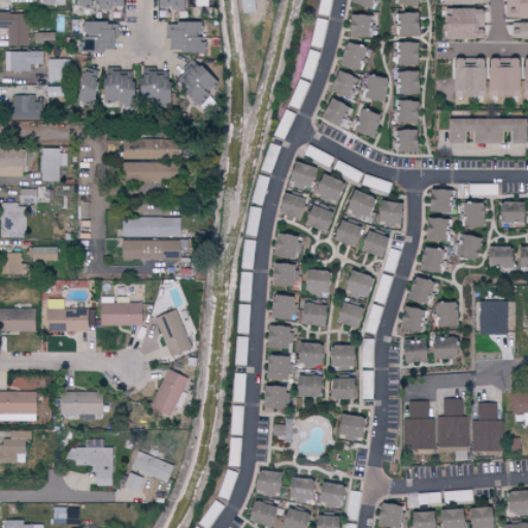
[(125,8),(124,0),(72,0),(73,6),(94,5),(94,9),(125,8)]
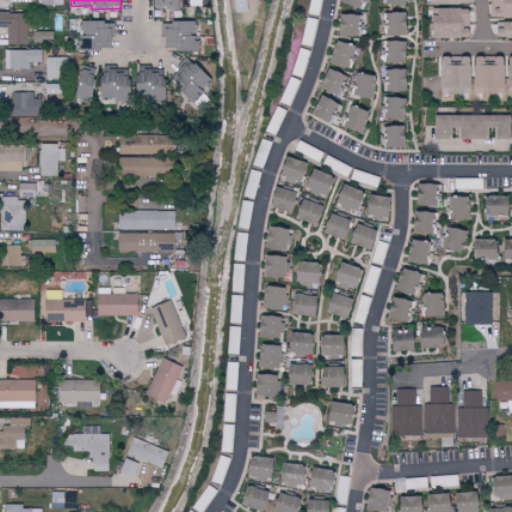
[(149,0),(151,10),(182,6),(181,0),(149,0)]
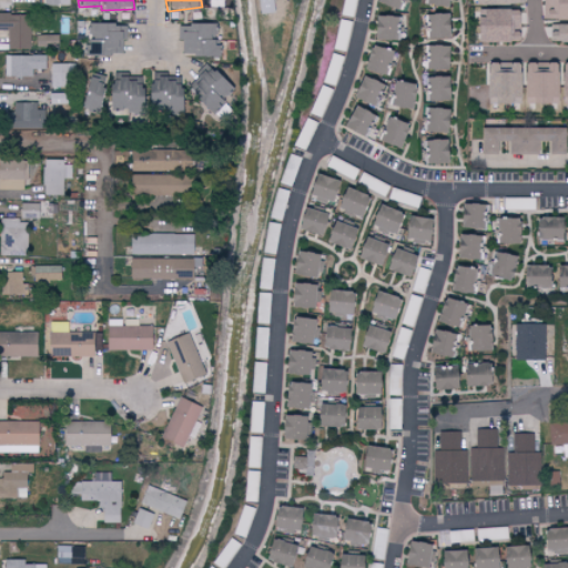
[(376,0),(376,7),(403,10),(403,0),(376,0)]
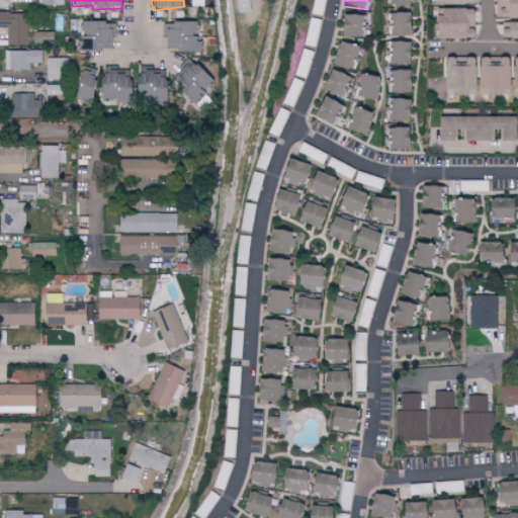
[(517,0),(494,0),(495,19),(517,18),(517,0)]
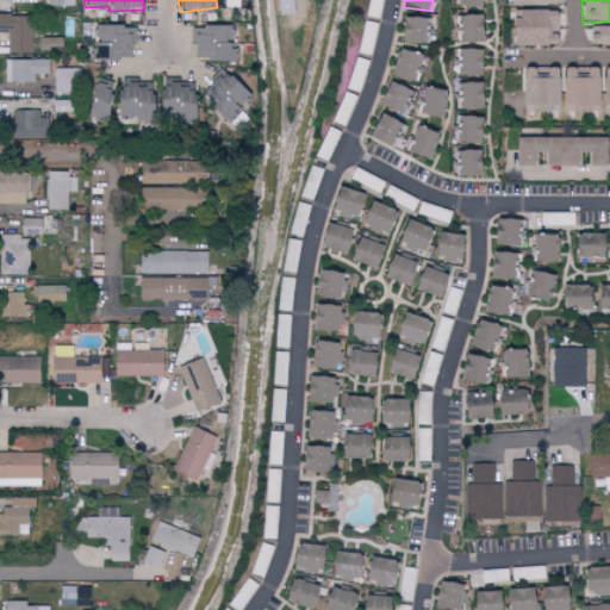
[(510,45),(561,47),(562,12),(511,10),(510,45)]
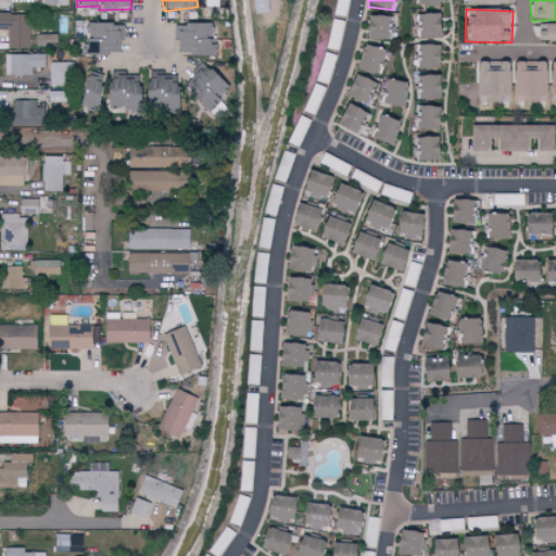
[(414,39),(441,38),(440,14),(414,14),(414,39)]
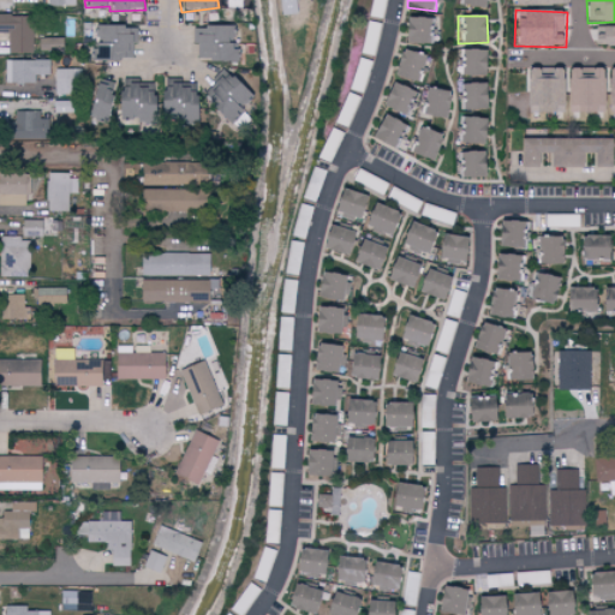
[(31,54),(33,18),(10,17),(9,54),(31,54)]
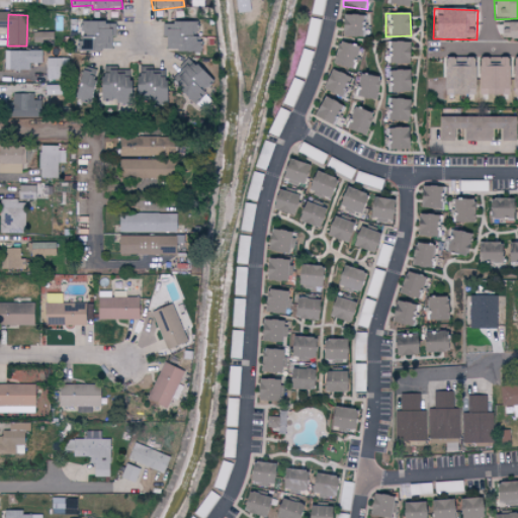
[(360,37),(361,15),(339,15),(339,37),(360,37)]
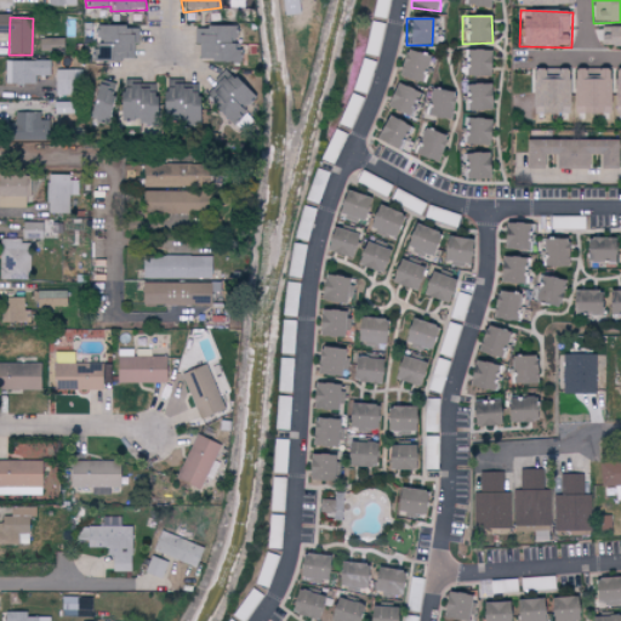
[(138,27),(96,26),(96,39),(93,39),(93,62),(121,62),(121,57),(137,58),(138,27)]
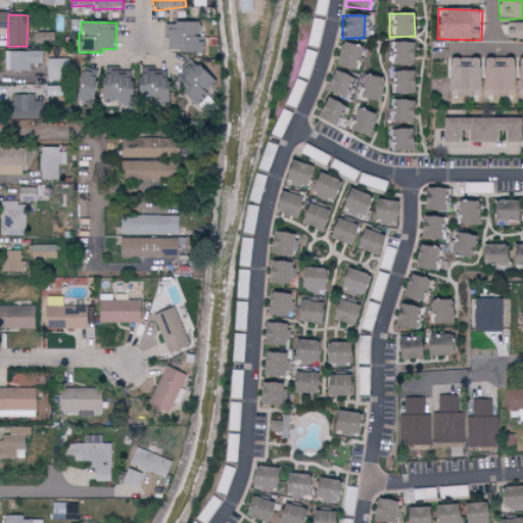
[(165,53),(202,52),(202,42),(194,43),(194,34),(198,34),(197,22),(164,24),(165,53)]
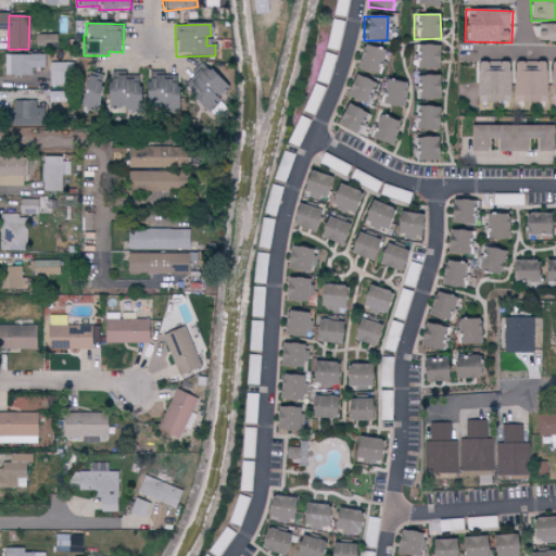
[(555,24),(535,24),(535,41),(555,41),(555,24)]
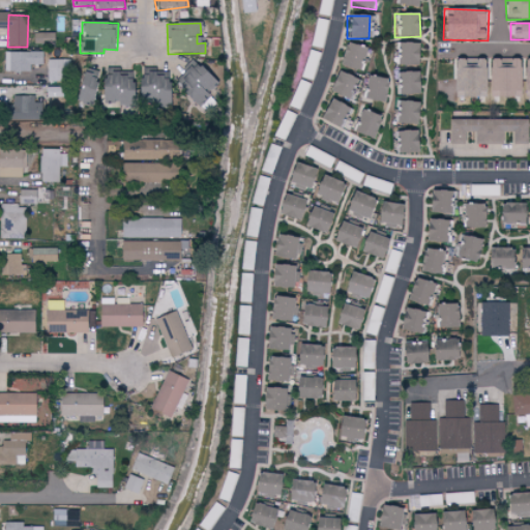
[(55,33),(34,33),(33,45),(55,46),(55,33)]
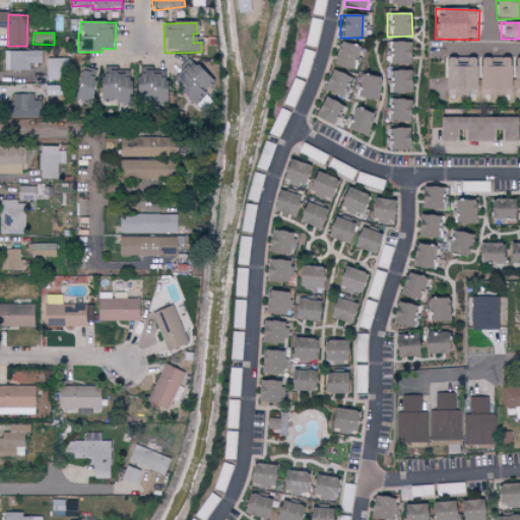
[(333,67),(353,69),(356,45),(335,43),(333,67)]
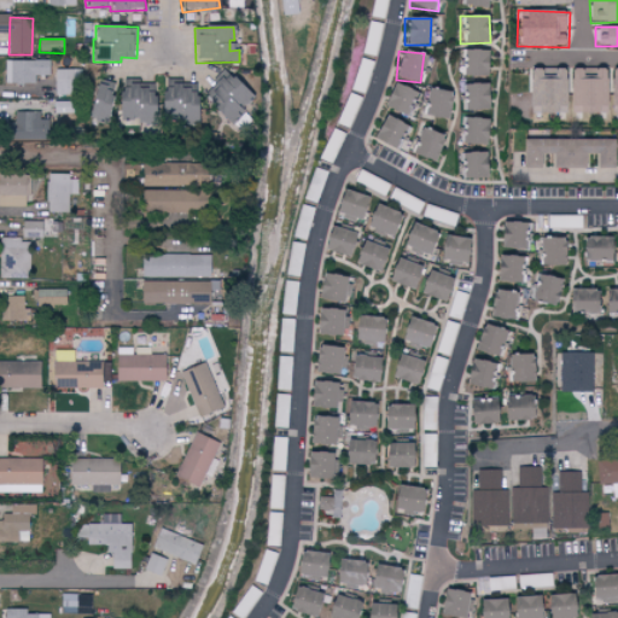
[(489,76),(489,51),(461,51),(461,76),(489,76)]
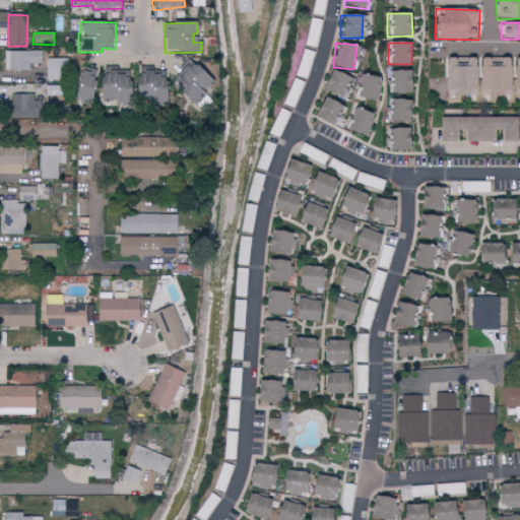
[(5,52),(5,71),(29,70),(29,64),(42,64),(42,52),(5,52)]
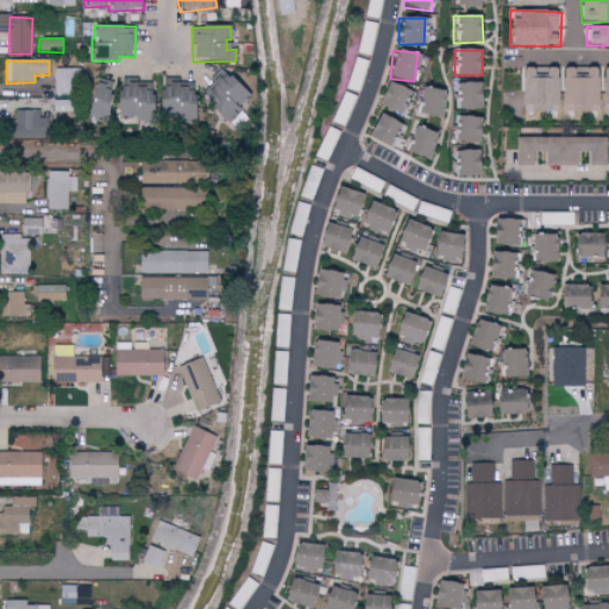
[(520,110),(553,111),(554,68),(537,68),(537,70),(520,70),(520,110)]
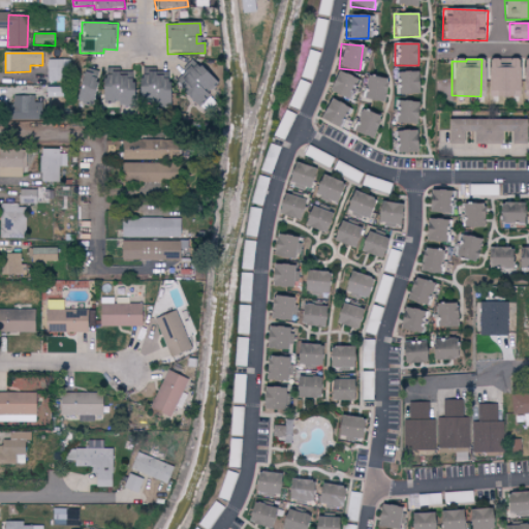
[(516,95),(516,61),(494,61),(494,59),(486,59),(486,96),(516,95)]
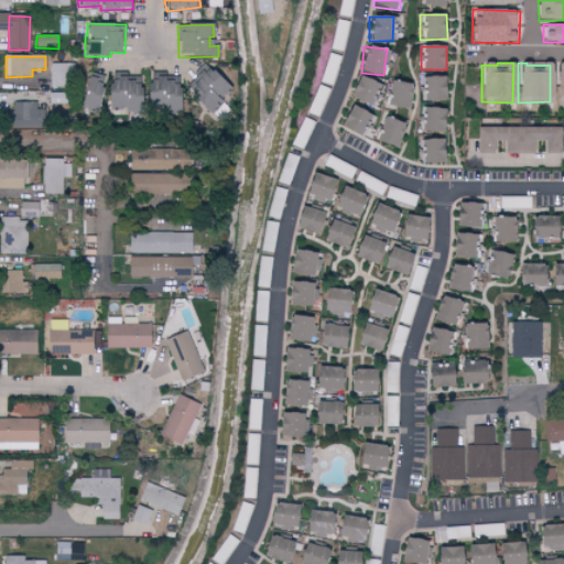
[(563,63),(554,63),(555,104),(563,104),(563,63)]
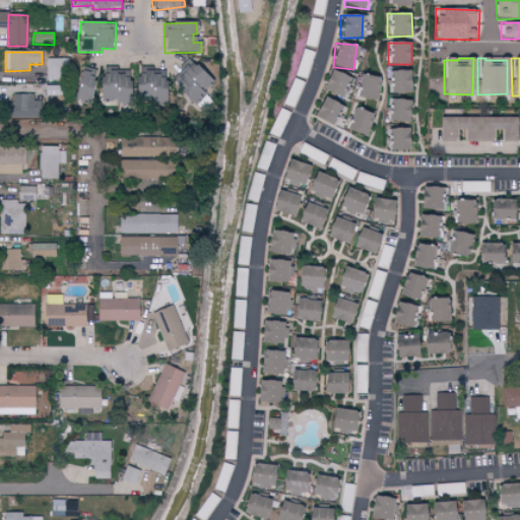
[(68,59),(47,59),(47,80),(68,80),(68,59)]
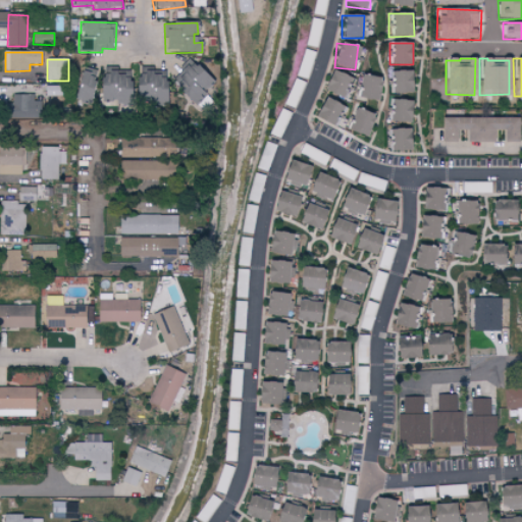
[(193,106),(212,81),(188,62),(173,82),(179,87),(175,93),(193,106)]
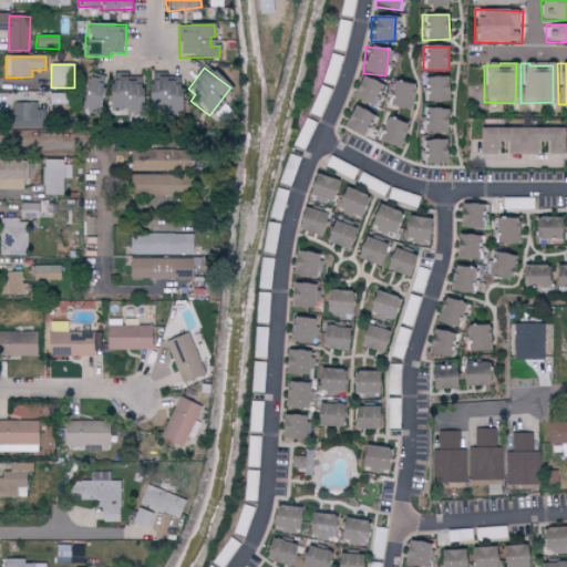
[(143,78),(124,79),(124,73),(106,74),(107,110),(125,110),(125,116),(144,116),(143,78)]
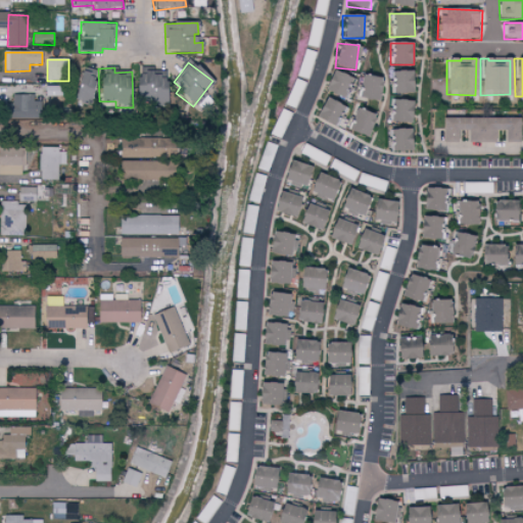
[(96,74),(82,68),(70,97),(86,102),(96,74)]
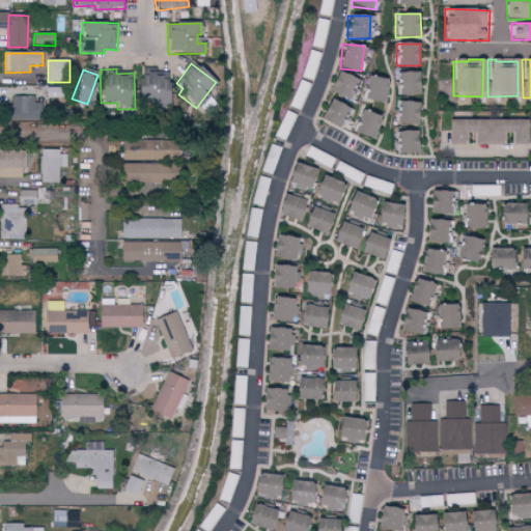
[(136,102),(168,104),(170,74),(138,71),(136,102)]
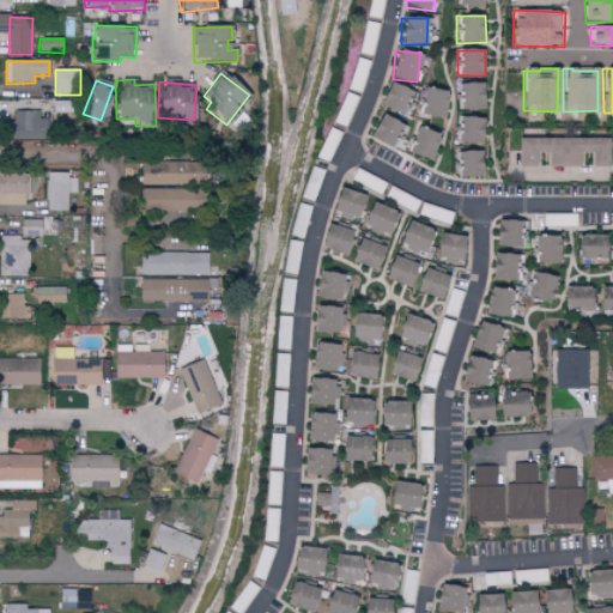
[(378,108),(404,116),(412,89),(386,82),(378,108)]
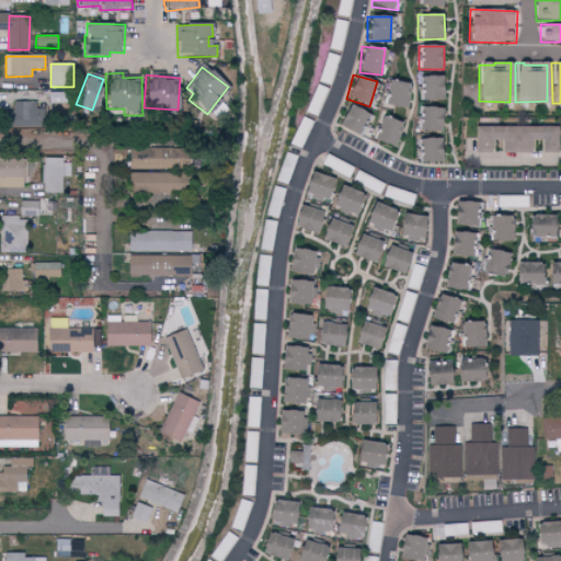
[(418,101),(444,100),(443,76),(416,77),(418,101)]
